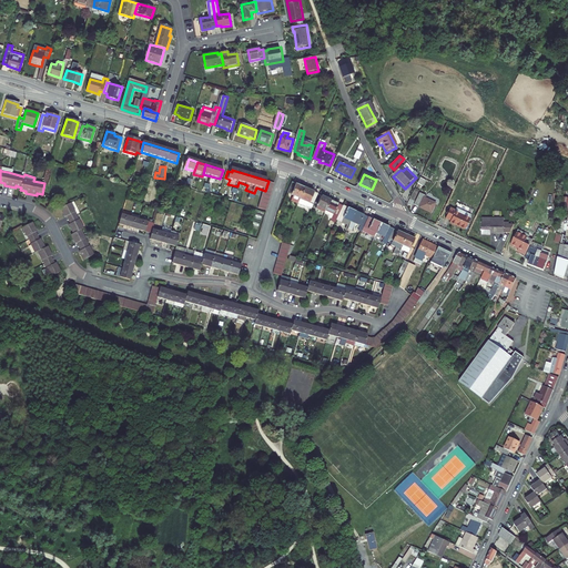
[(151,179),(144,202),(149,203),(150,200),(153,201),(159,181),(151,179)]
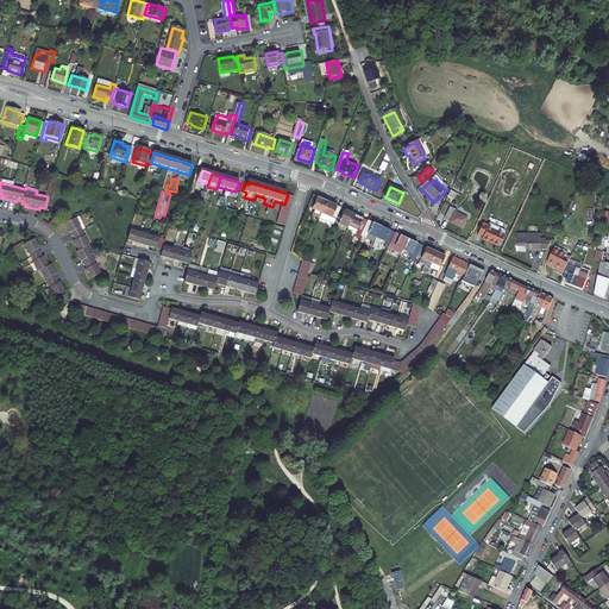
[(287,198),(284,205),(277,226),(286,228),(295,200),(287,198)]
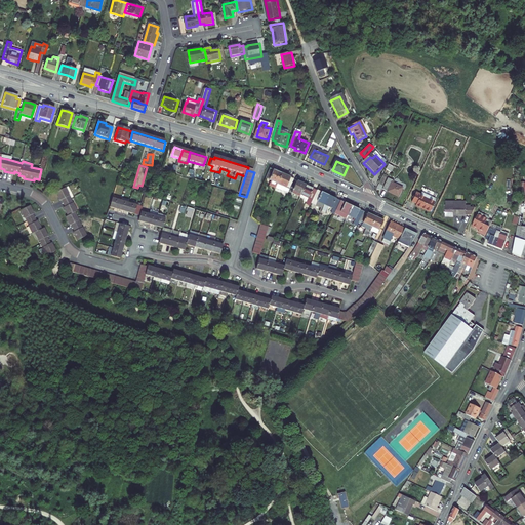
[(275,190),(281,174),(277,173),(269,170),(265,180),(271,183),(269,188),(275,190)]
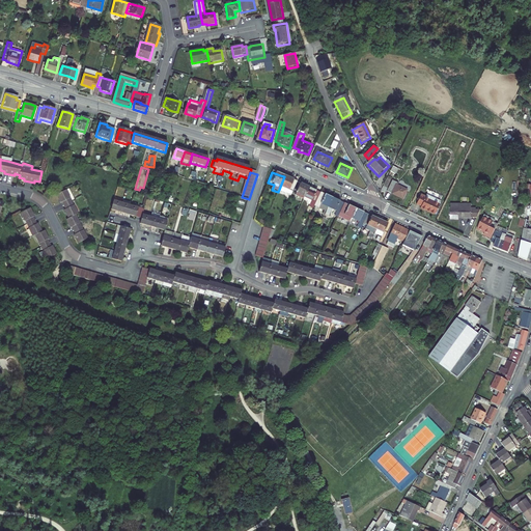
[(290,179),(284,176),(278,192),(290,197),(297,182),(290,179)]
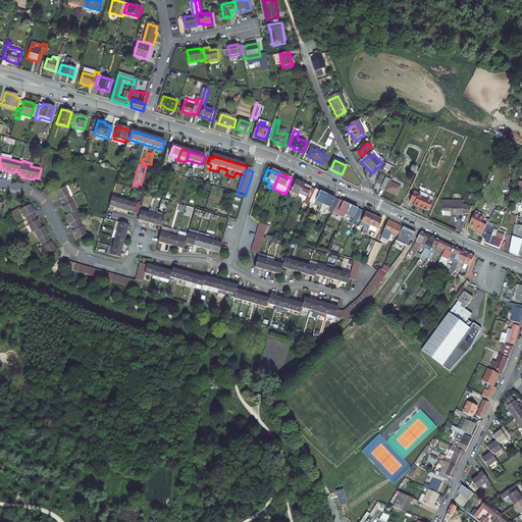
[(388,179),(383,191),(393,195),(398,197),(402,189),(392,184),(393,181),(388,179)]
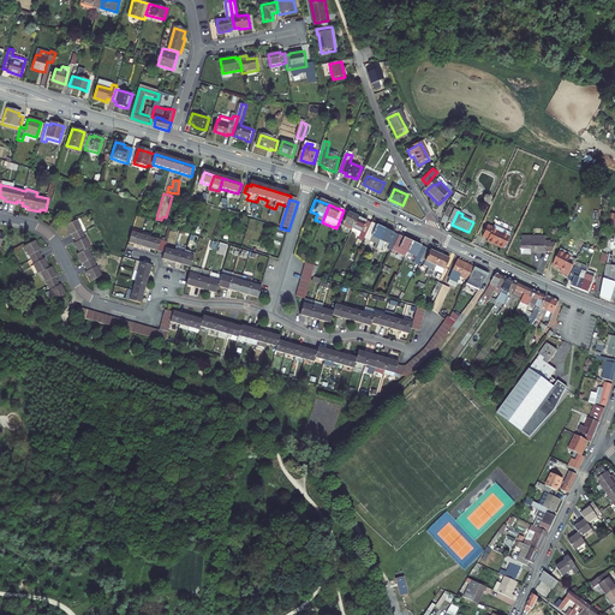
[(351,231),(352,228),(357,218),(352,216),(347,214),(341,227),(351,231)]
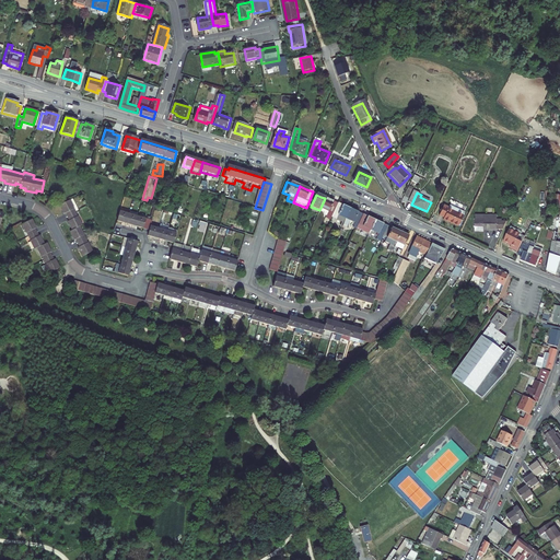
[(329,211),(334,213),(337,203),(331,201),(325,198),(321,208),(328,212),(329,211)]
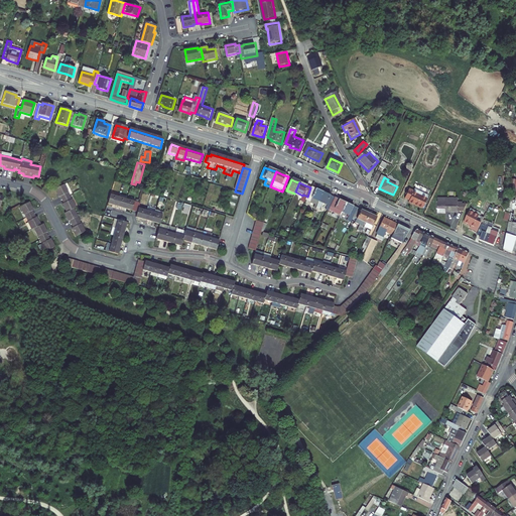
[(66,185),(55,189),(59,198),(61,197),(65,204),(63,205),(68,213),(66,214),(70,222),(72,221),(75,228),(74,229),(78,236),(87,232),(76,209),(77,209),(66,185)]
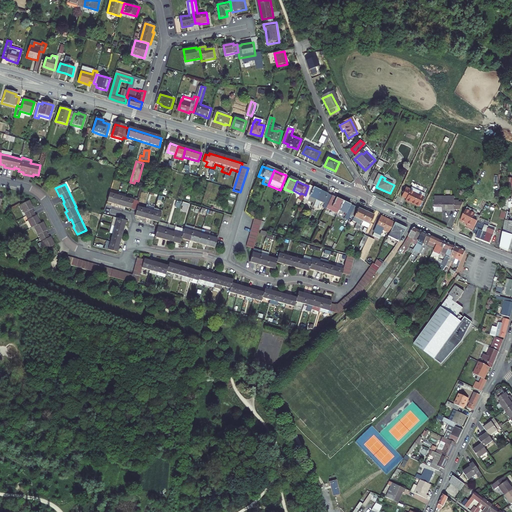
[(207,191),(219,192),(220,184),(207,184),(207,191)]
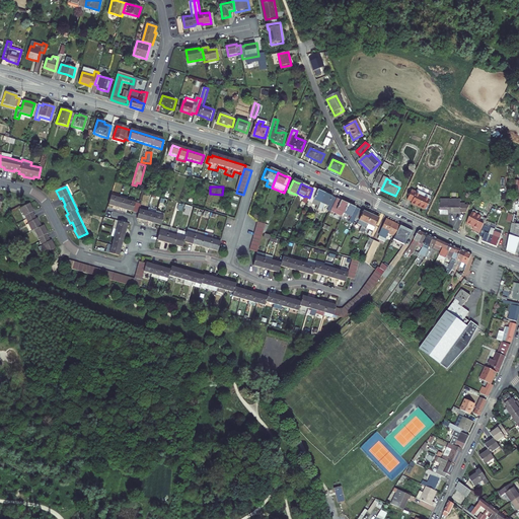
[(319,192),(312,189),(309,198),(308,198),(320,204),(324,195),(319,192)]
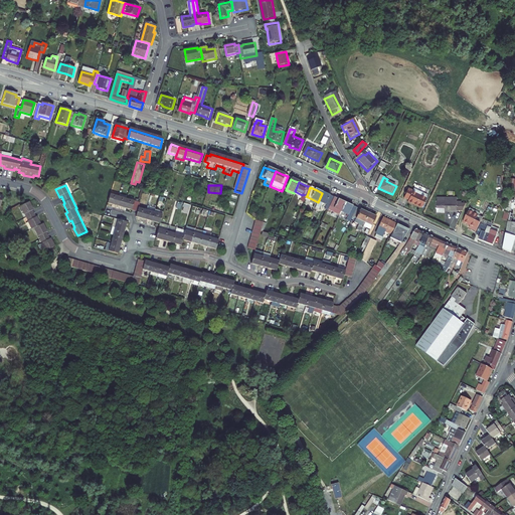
[(411,190),(407,199),(413,202),(412,203),(418,206),(424,209),(430,198),(423,195),(411,190)]
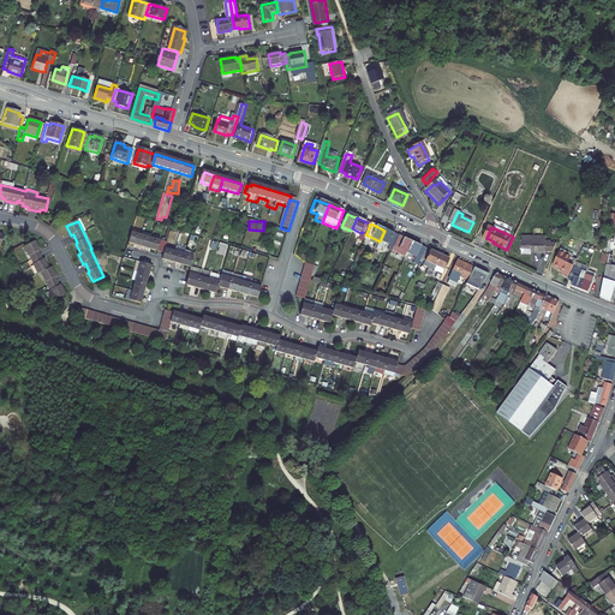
[(133,230),(130,242),(163,252),(167,240),(133,230)]
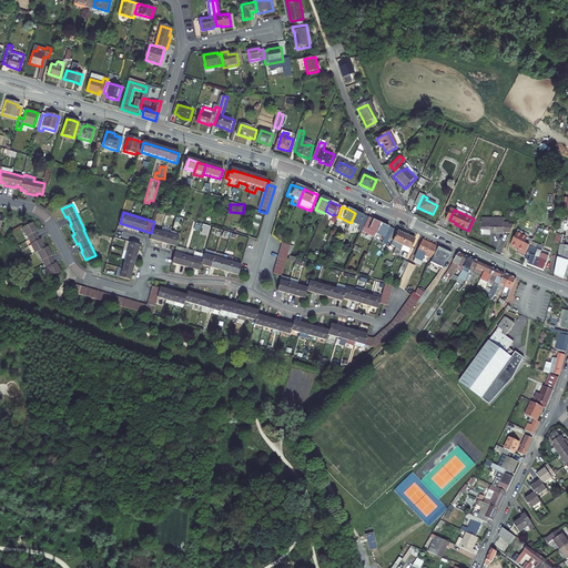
[(355,213),(351,223),(363,229),(367,219),(362,215),(355,213)]
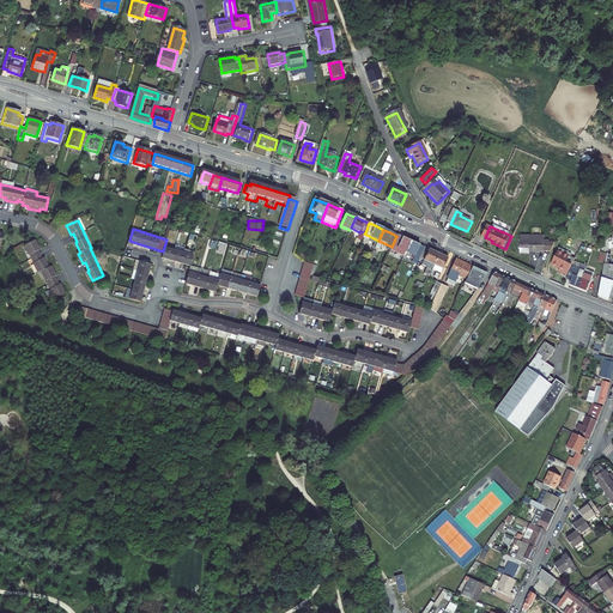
[(546,254),(552,253),(558,242),(551,242),(551,240),(546,240),(546,235),(522,237),(522,256),(544,255),(546,254)]
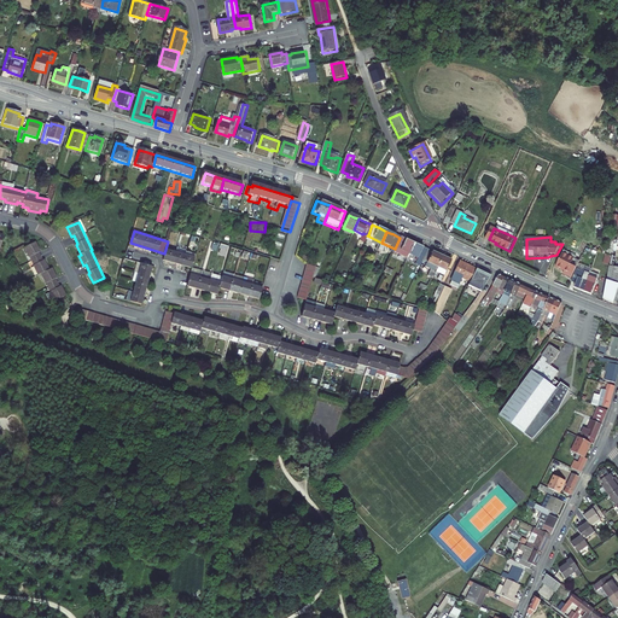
[(407,240),(400,238),(395,249),(392,255),(406,261),(408,255),(413,244),(407,240)]
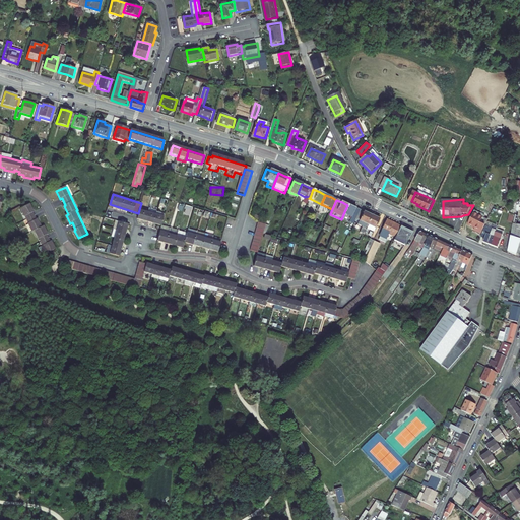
[(46,253),(56,248),(52,241),(51,241),(48,234),(49,234),(44,224),(42,226),(38,218),(36,218),(33,212),(34,211),(29,203),(20,207),(33,231),(36,230),(44,247),(40,248),(42,252),(46,253)]
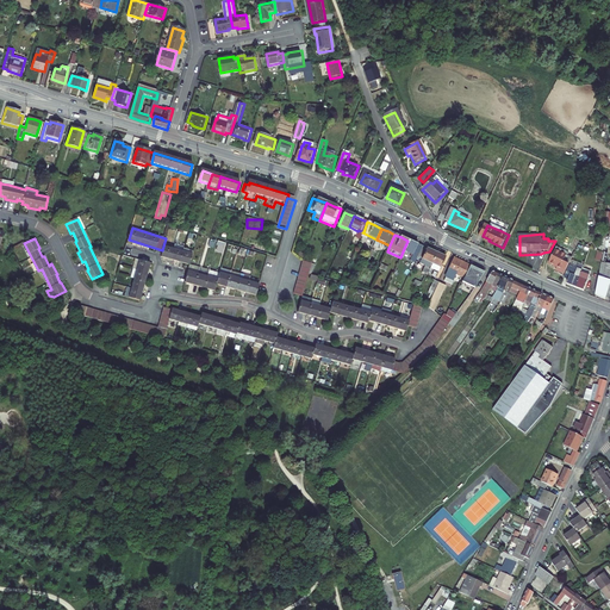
[(166,238),(162,250),(163,251),(161,256),(190,266),(194,251),(186,248),(185,251),(174,248),(176,244),(166,241),(167,238),(166,238)]
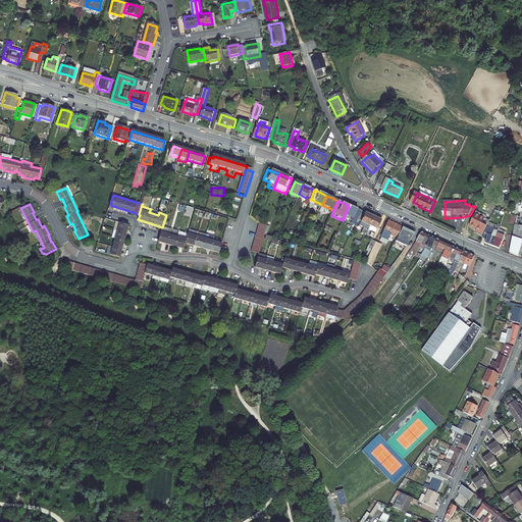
[(345,215),(354,219),(358,221),(362,211),(357,209),(354,208),(349,206),(345,215)]
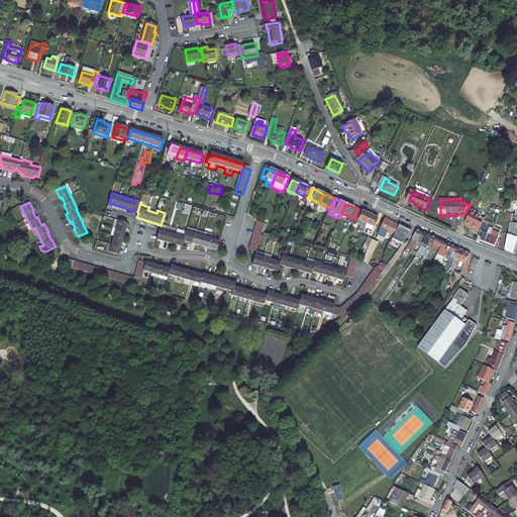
[(365,212),(358,209),(354,219),(352,221),(360,225),(357,230),(362,232),(366,225),(370,215),(365,212)]
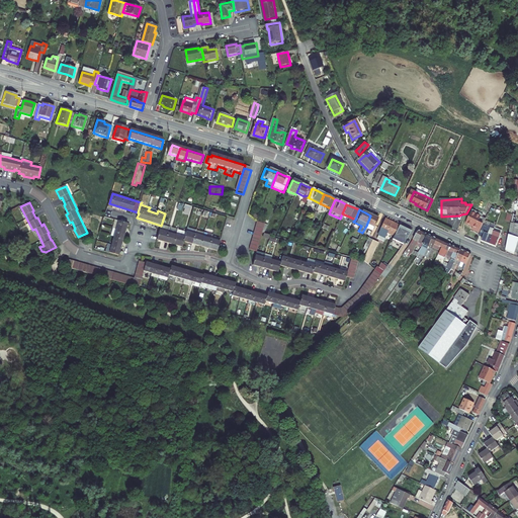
[(512,213),(516,213),(516,210),(507,209),(506,221),(511,222),(512,213)]
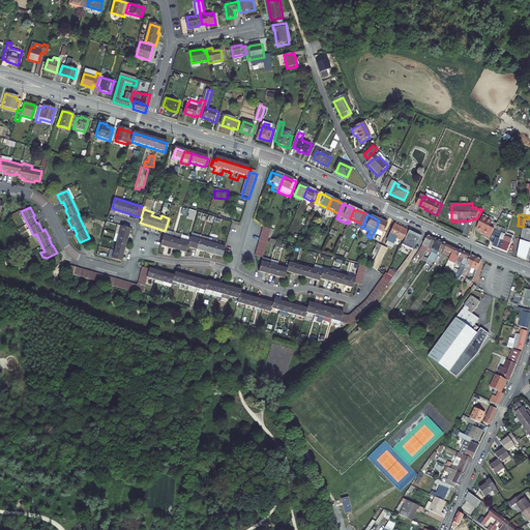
[(499,225),(484,216),(478,228),(483,231),(484,231),(486,231),(486,232),(484,234),(492,238),(499,225)]
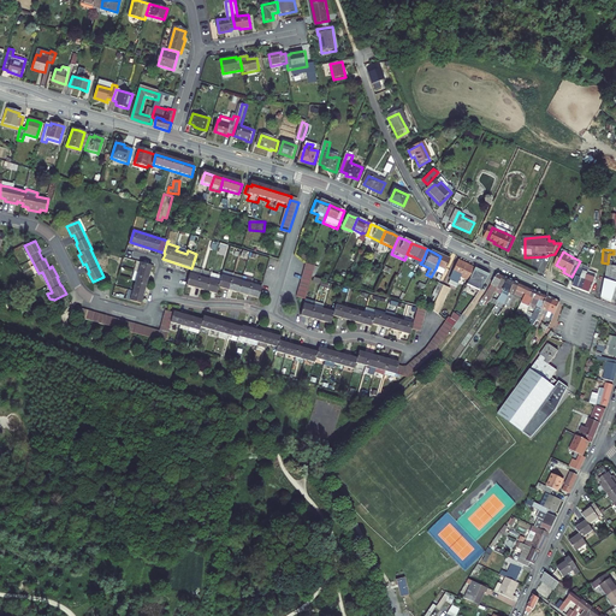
[(446,259),(440,256),(436,268),(437,270),(436,272),(443,276),(450,260),(446,259)]
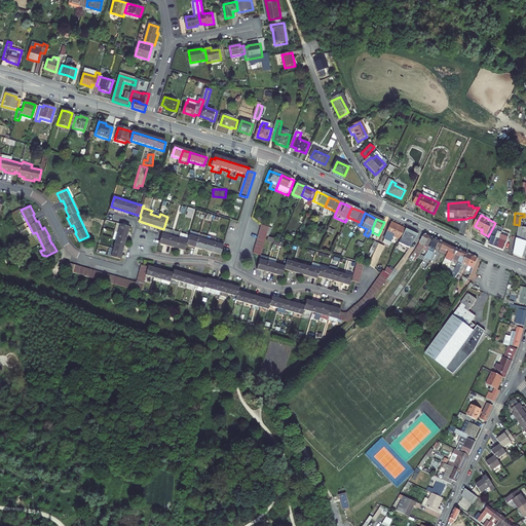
[(132,228),(117,224),(113,238),(111,238),(109,247),(114,248),(112,257),(122,260),(132,228)]
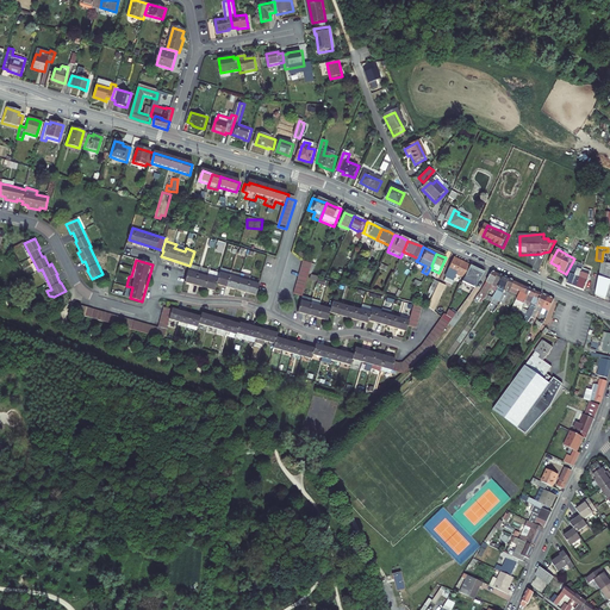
[(292,293),(302,297),(309,273),(311,263),(302,260),(292,293)]
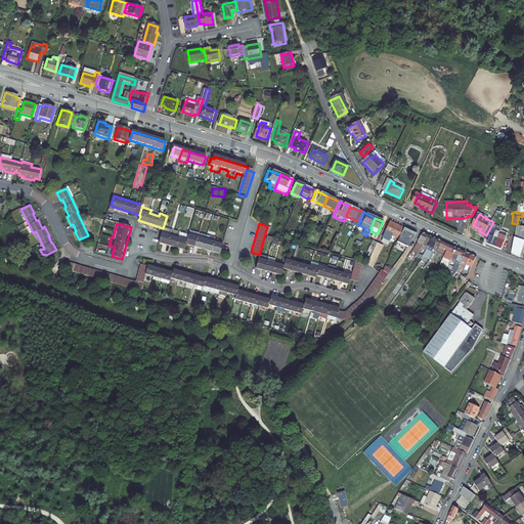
[(384,236),(390,239),(392,236),(397,238),(402,228),(397,226),(393,223),(393,225),(392,224),(389,223),(384,232),(385,233),(384,236)]
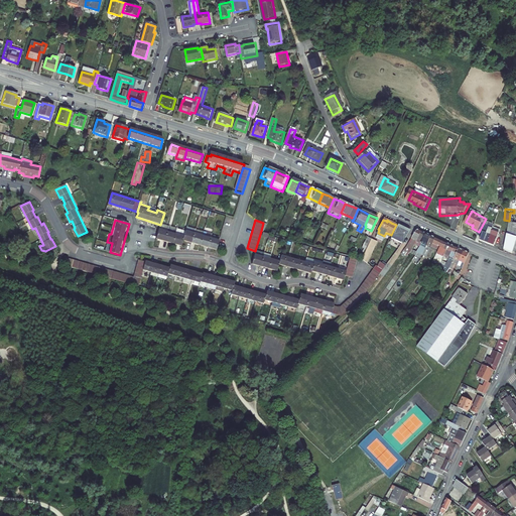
[(515,243),(515,225),(512,224),(503,252),(512,255),(515,243)]
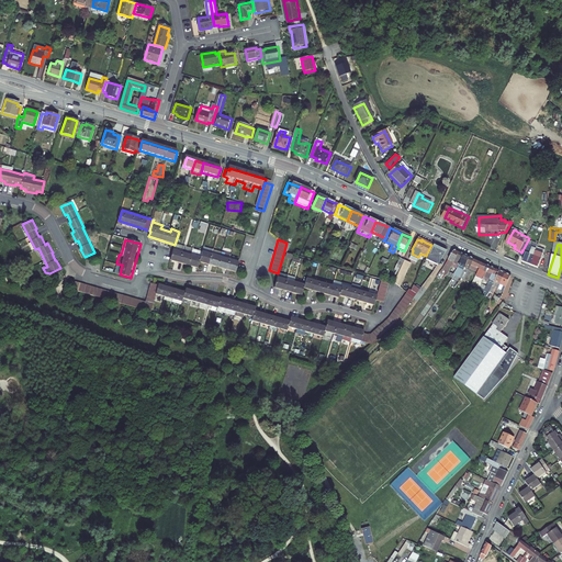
[(231,257),(222,254),(220,258),(211,256),(202,253),(192,250),(190,256),(181,253),(183,247),(176,245),(170,260),(197,269),(199,263),(235,274),(238,263),(229,261),(231,257)]
